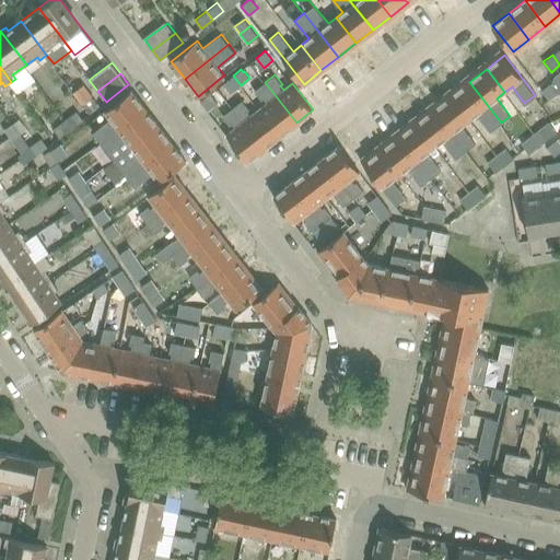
[(241,85),(233,76),(223,83),(231,92),(241,85)]
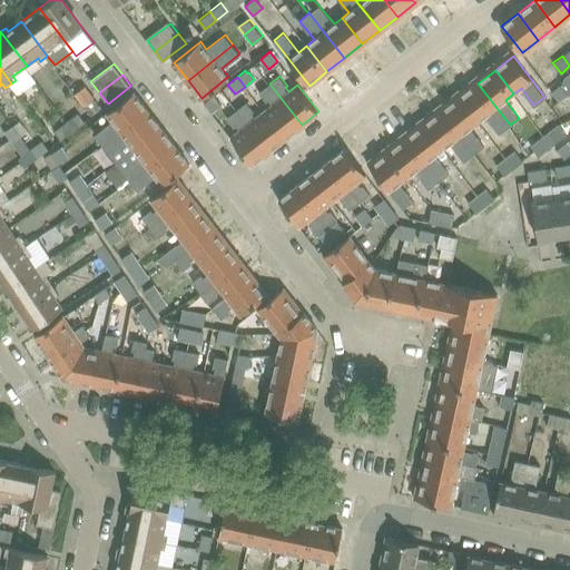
[(269,84),(259,91),(267,100),(269,99),(273,104),(264,110),(286,138),(302,125),(269,84)]
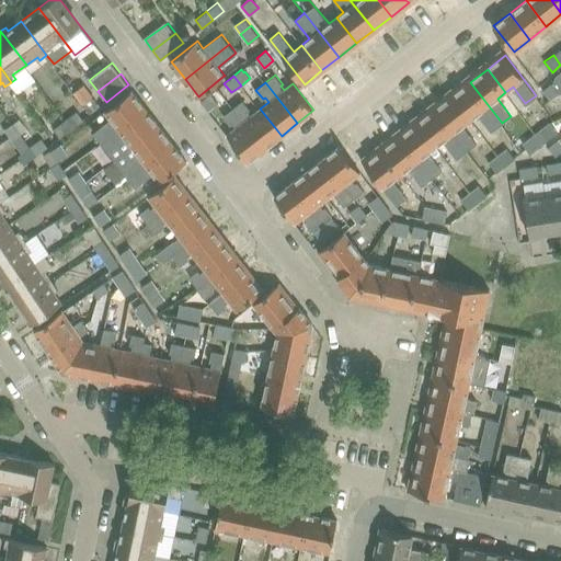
[(502,123),(470,82),(453,95),(471,119),(479,113),(491,129),(502,123)]
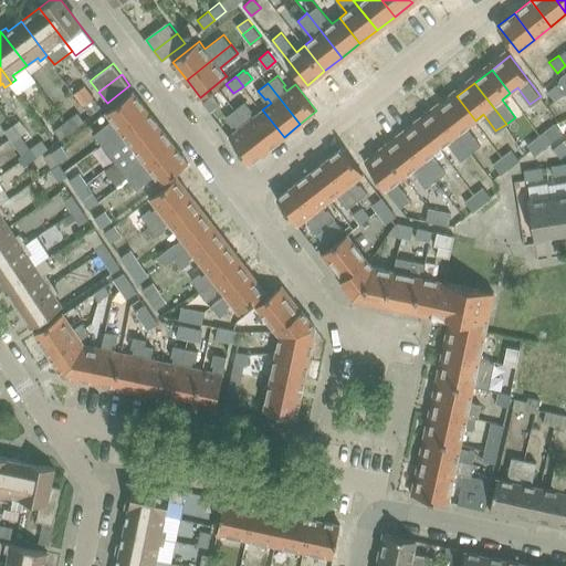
[(565,93),(556,83),(546,91),(555,101),(565,93)]
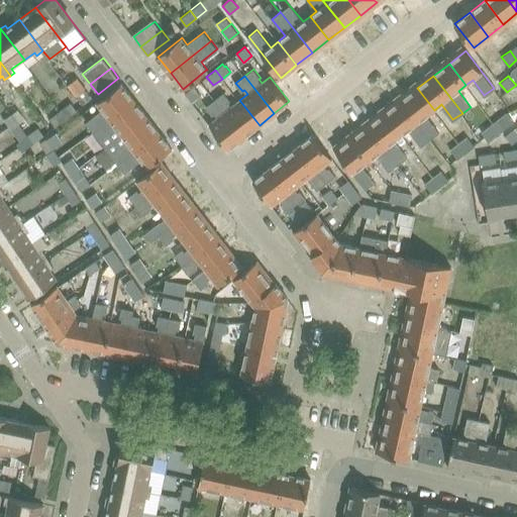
[(134,99),(122,82),(98,101),(103,108),(86,121),(93,131),(134,99)]
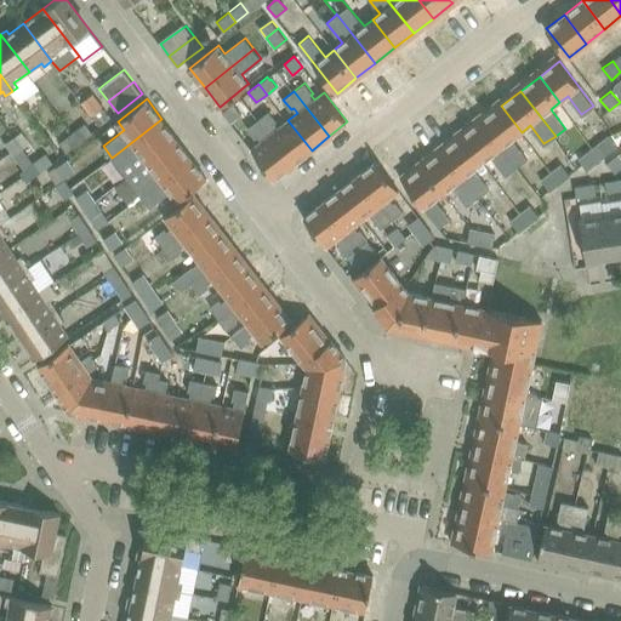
[(243,114),(234,103),(224,112),(232,123),(243,114)]
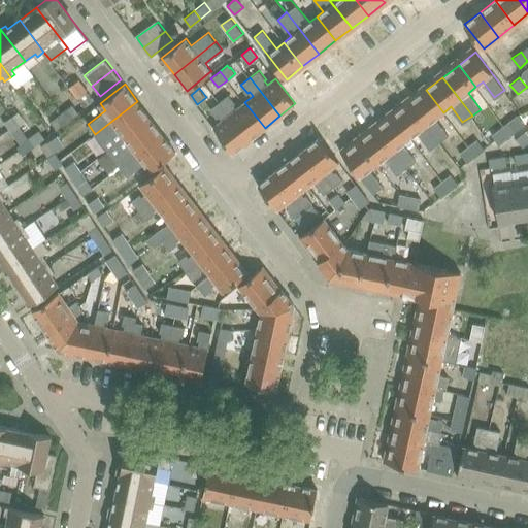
[(443,112),(426,90),(409,103),(439,141),(448,135),(435,118),(443,112)]
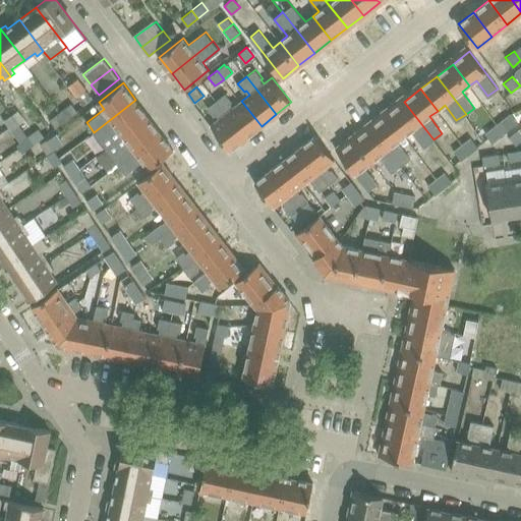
[(225,93),(217,100),(246,137),(262,126),(241,101),(233,107),(230,103),(232,102),(225,93)]
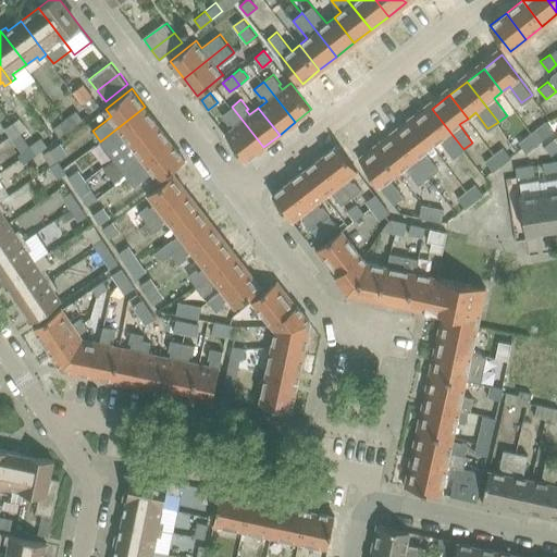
[(159,124),(145,107),(100,141),(113,159),(159,124)]
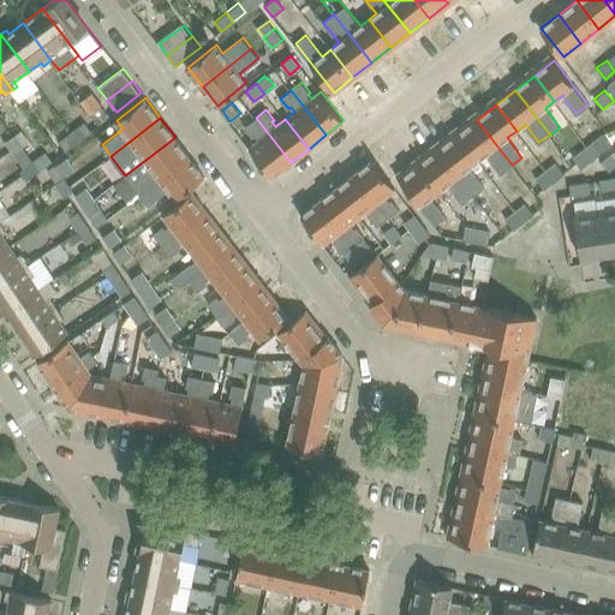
[(256,118),(245,126),(252,137),(255,135),(260,139),(256,142),(250,147),(273,177),(291,162),(256,118)]
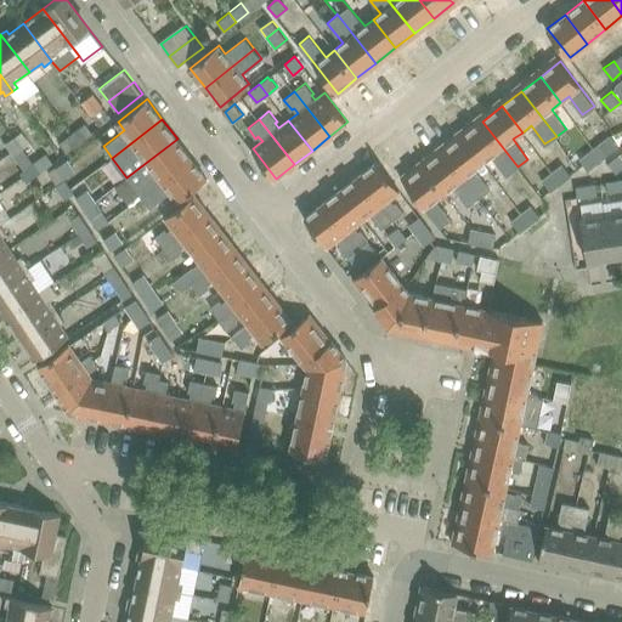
[(518,167),(482,122),(464,136),(498,181),(518,167)]
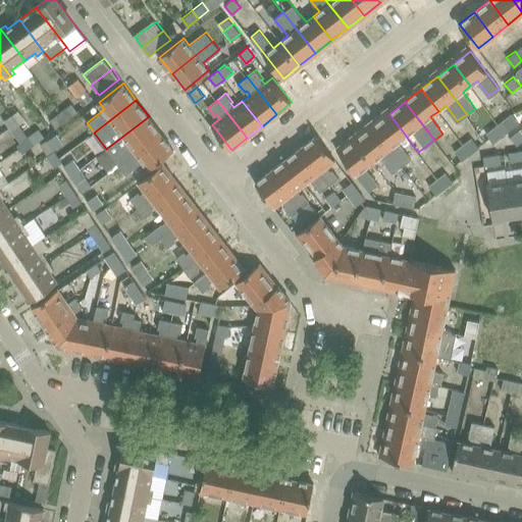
[(66,118),(76,110),(71,104),(61,111),(66,118)]
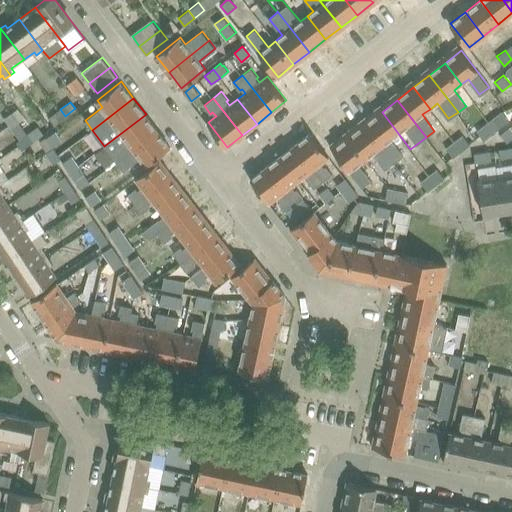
[(54,124),(65,116),(60,109),(49,117),(54,124)]
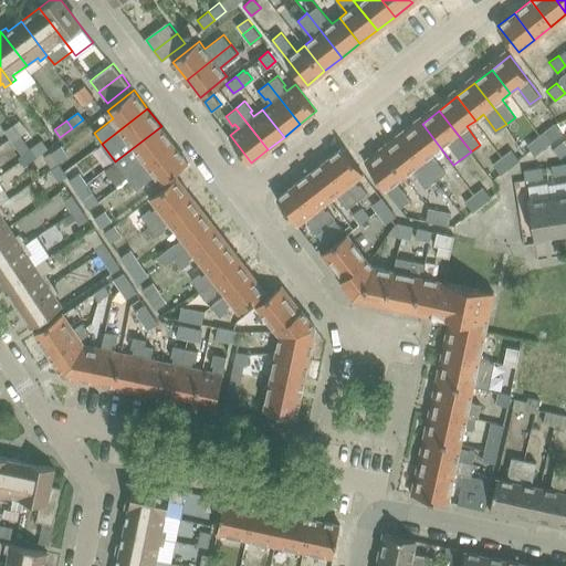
[(555,123),(541,134),(548,144),(563,133),(555,123)]
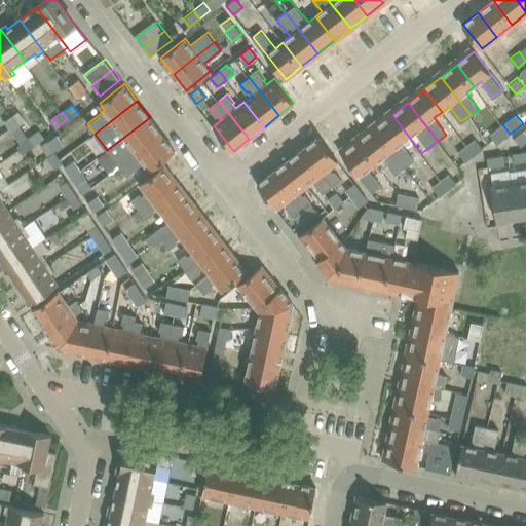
[(33,145),(28,138),(11,115),(3,121),(20,143),(16,145),(19,149),(22,153),(33,145)]
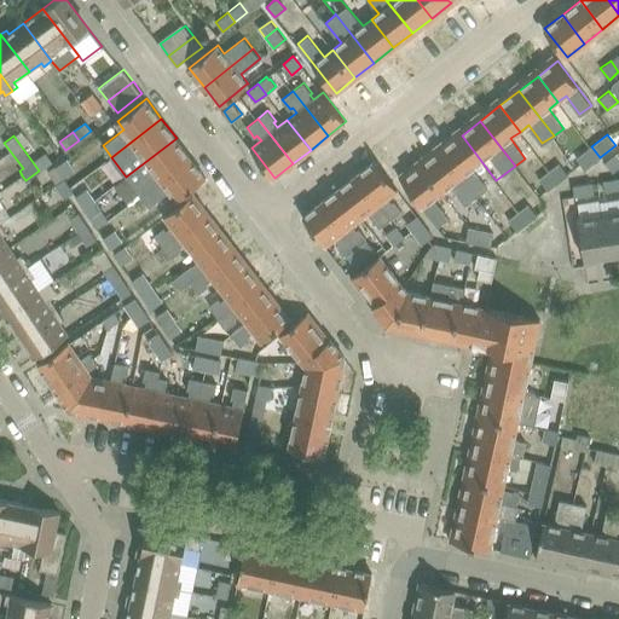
[(496,180),(462,136),(443,150),(476,194),(496,180)]
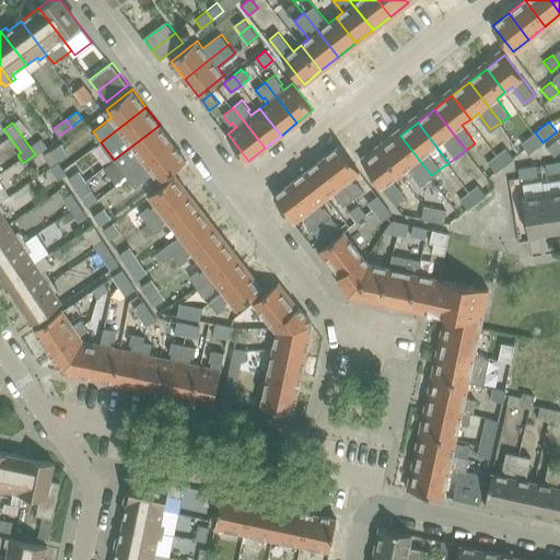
[(160,125),(114,160),(128,177),(173,142),(160,125)]
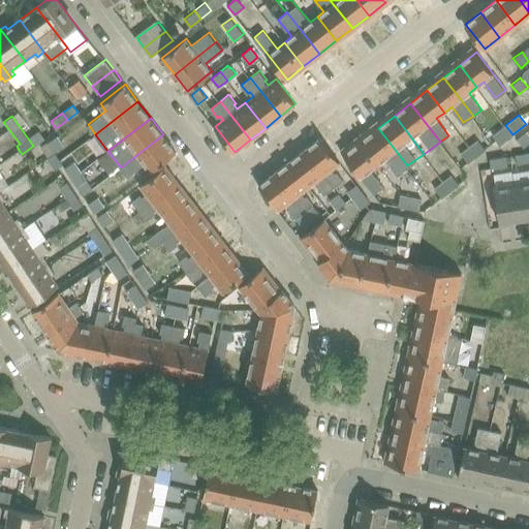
[(500,145),(512,134),(505,125),(492,134),(500,145)]
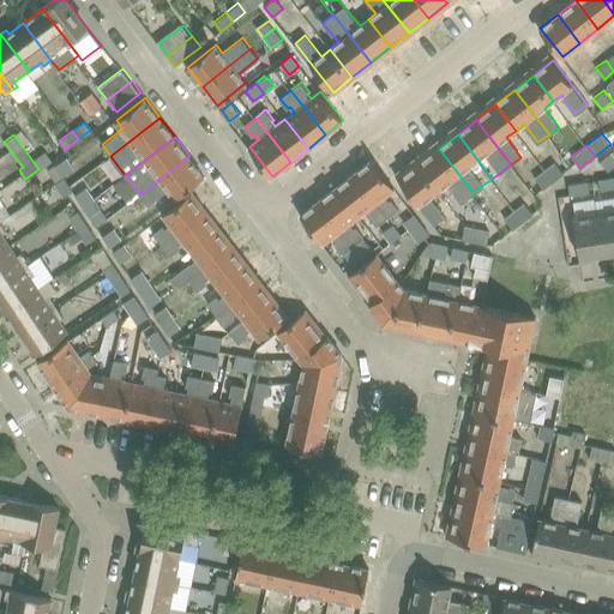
[(439,149),(420,163),(439,190),(446,199),(453,209),(462,203),(461,202),(473,192),(439,149)]
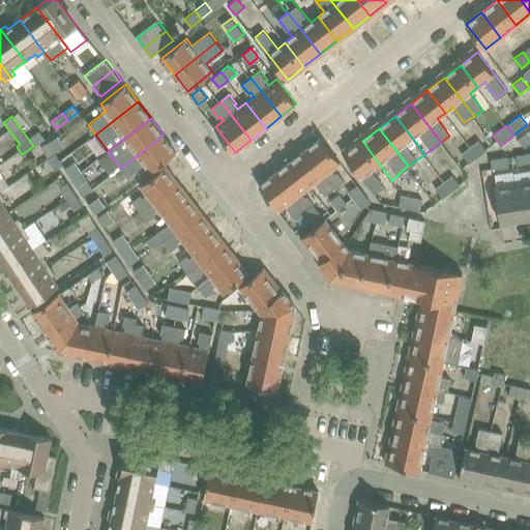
[(33,146),(45,138),(39,130),(28,139),(33,146)]
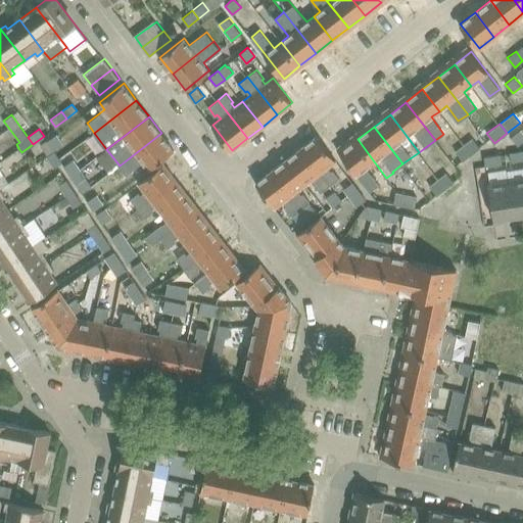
[(511,137),(518,145),(522,141),(522,132),(521,129),(511,137)]
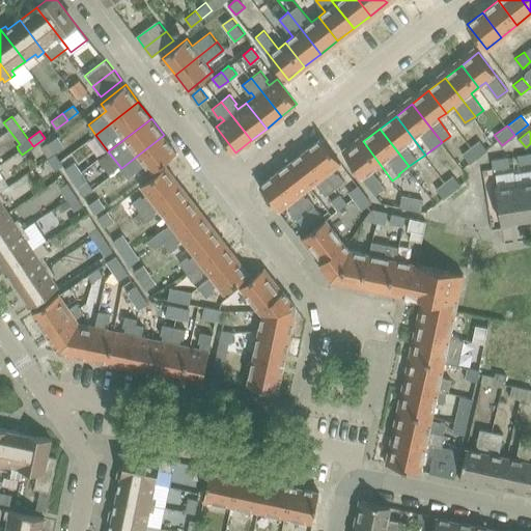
[(177,151),(164,135),(121,168),(128,177),(146,163),(152,171),(177,151)]
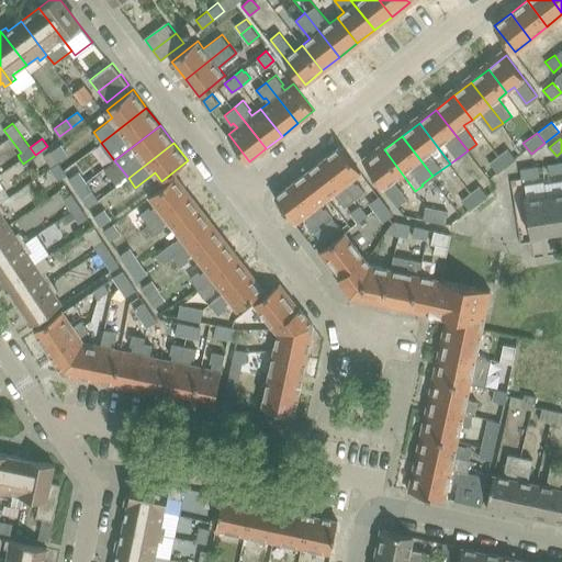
[(62,144),(52,150),(60,163),(70,156),(62,144)]
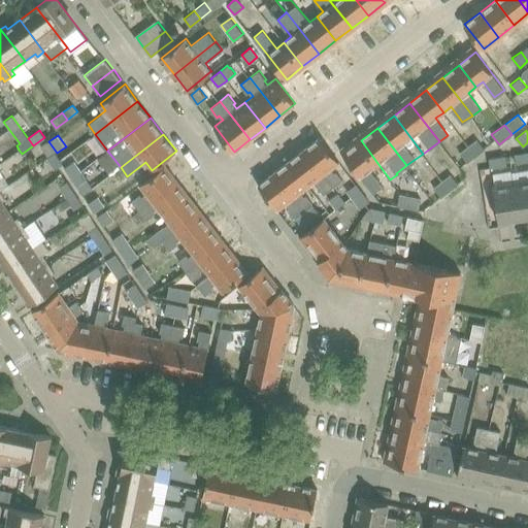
[(321,136),(305,149),(334,187),(343,178),(337,170),(335,172),(332,168),(340,161),(321,136)]
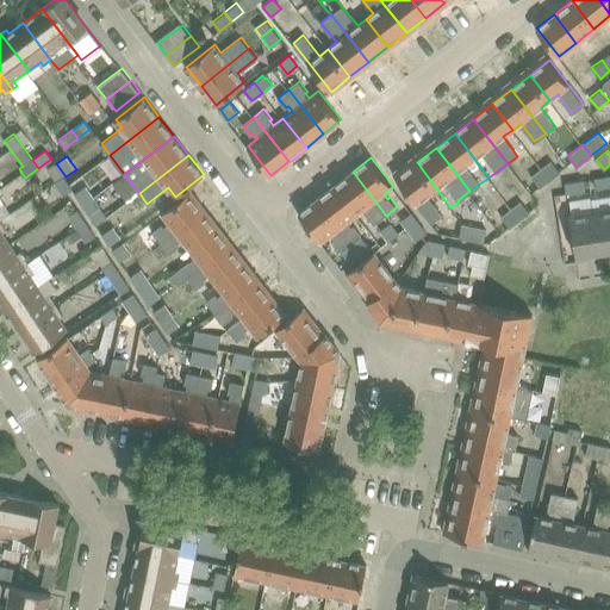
[(561,170),(552,160),(542,167),(551,179),(561,170)]
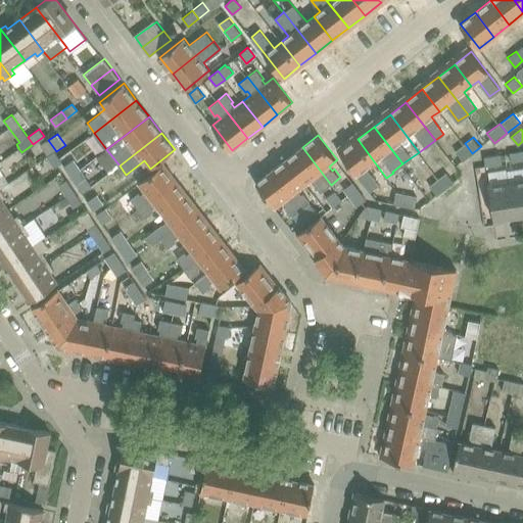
[(366,168),(374,161),(358,139),(341,152),(370,189),(378,184),(366,168)]
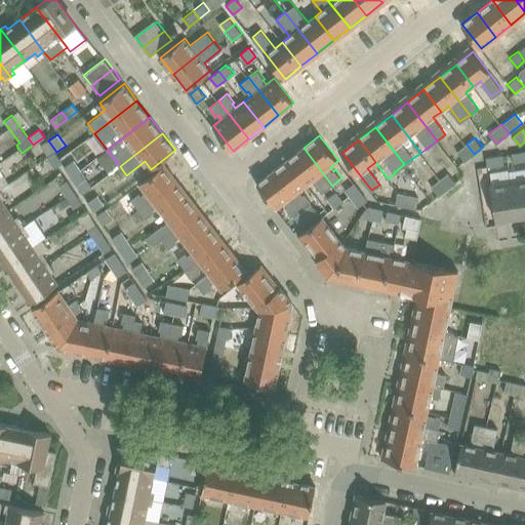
[(56,152),(48,140),(41,145),(49,157),(55,153),(56,152)]
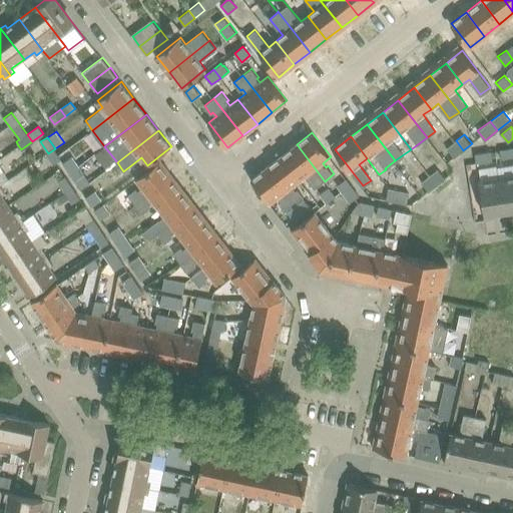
[(463,150),(456,140),(447,147),(454,156),(463,150)]
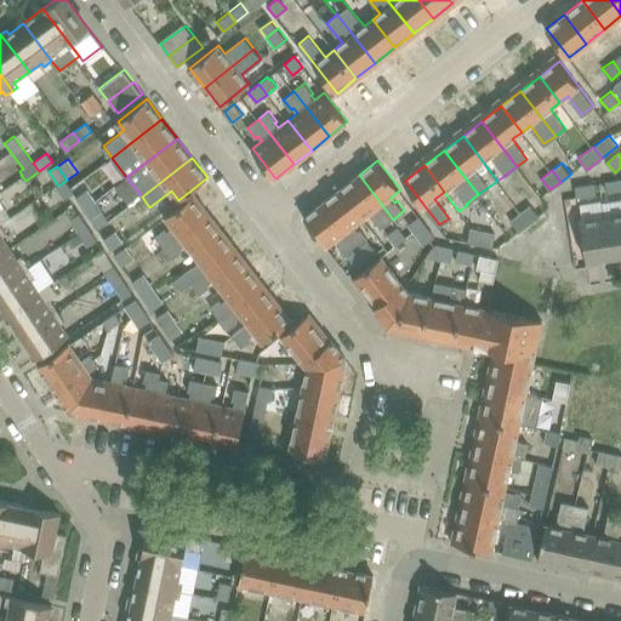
[(359,175),(341,188),(363,218),(372,210),(376,215),(374,218),(382,228),(393,220),(359,175)]
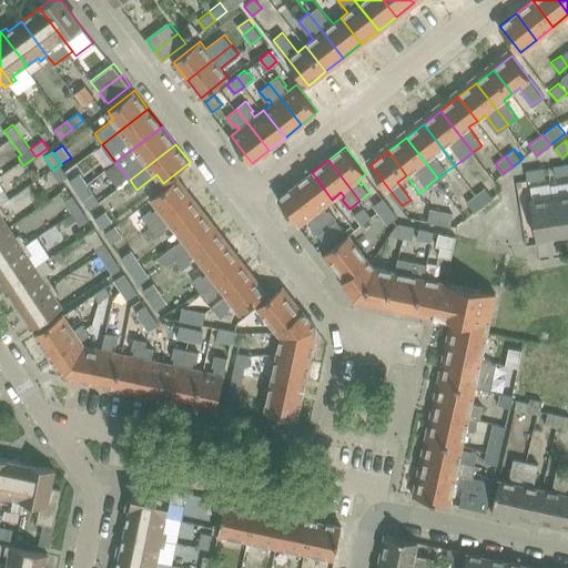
[(567,173),(567,162),(554,165),(555,176),(567,173)]
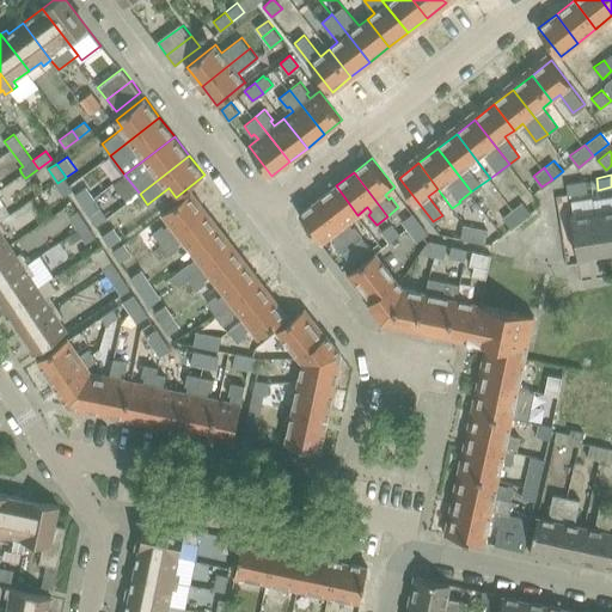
[(72,189),(65,178),(57,183),(65,195),(72,189)]
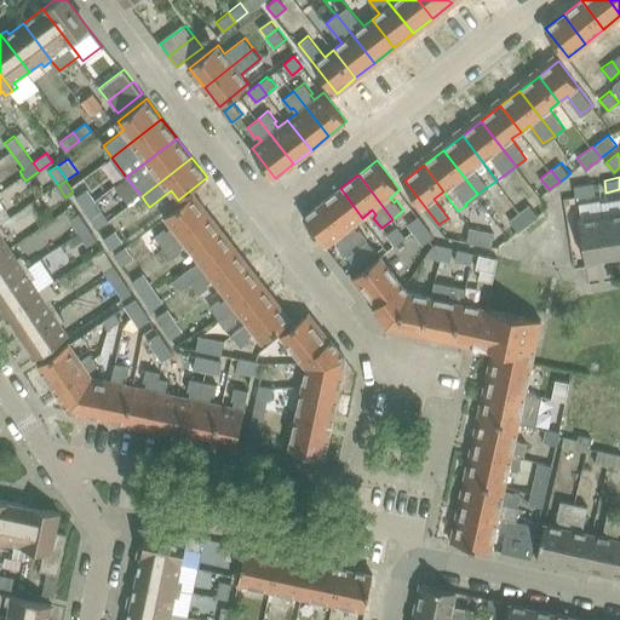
[(574,185),(575,197),(596,194),(593,182),(574,185)]
